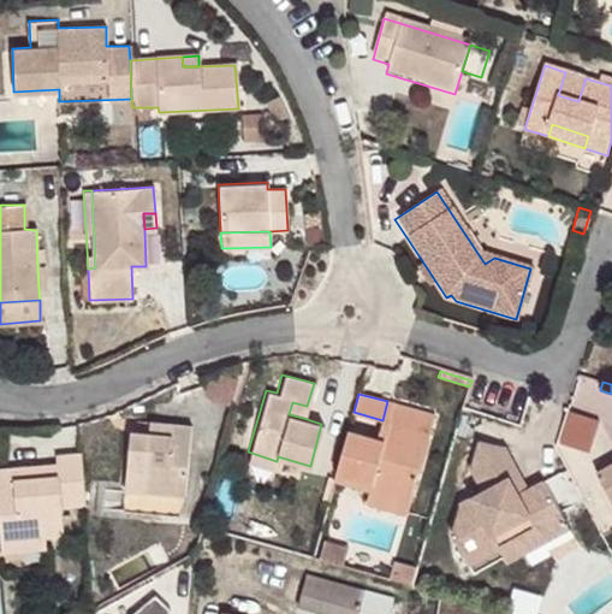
[(431,413),(387,401),(382,420),(378,438),(349,430),(339,465),(370,473),(368,480),(411,493),(431,413)]
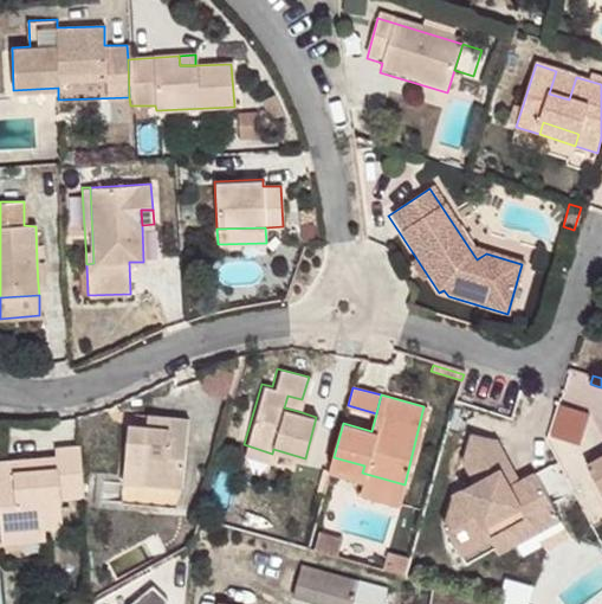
[(298,411),(302,399),(287,396),(284,407),(298,411)]
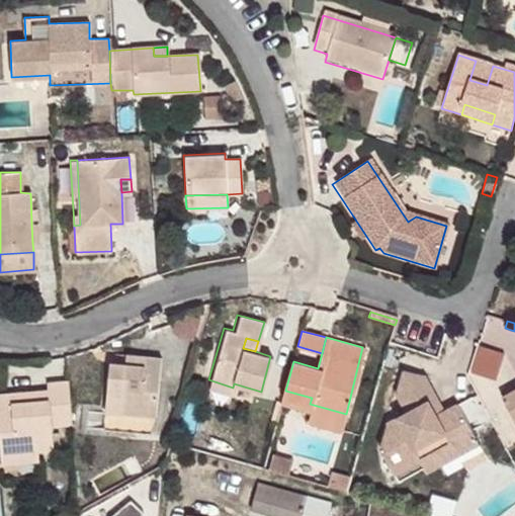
[(502,353),(479,346),(470,371),(494,378),(502,353)]
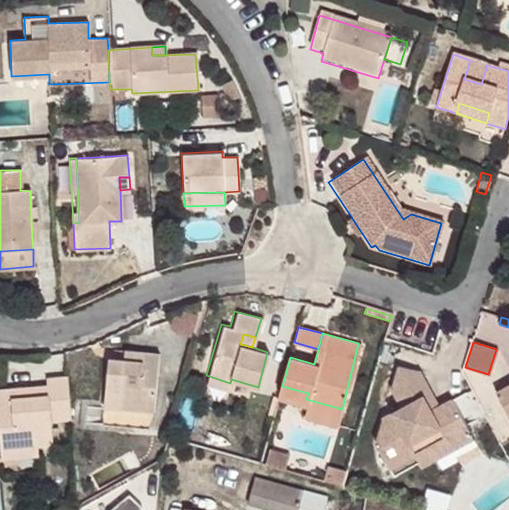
[(106,357),(103,403),(143,406),(153,407),(157,349),(128,347),(127,358),(121,358),(106,357)]
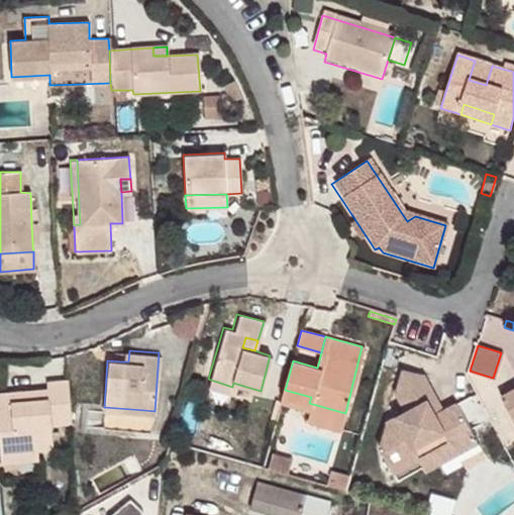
[(426,398),(434,394),(423,375),(402,369),(396,392),(406,410),(384,422),(377,445),(394,478),(421,462),(424,470),(435,464),(440,472),(479,450),(453,402),(441,408),(433,413),(426,398)]
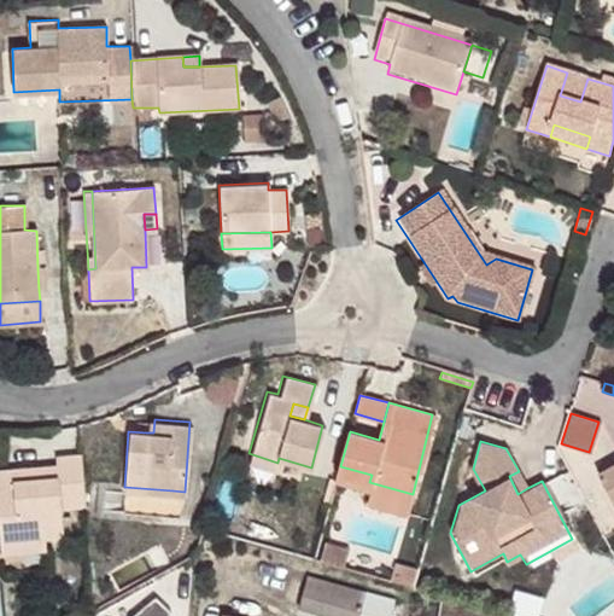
[(278,463),(249,453),(245,463),(274,472),(278,463)]
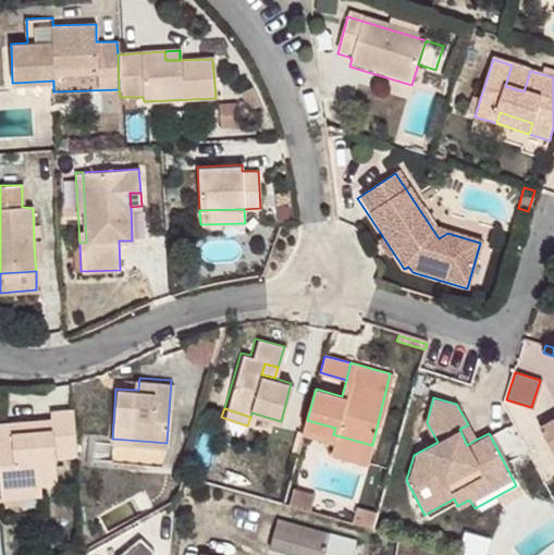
[(76,458),(73,412),(50,414),(51,420),(29,422),(0,424),(0,489),(40,485),(57,484),(54,460),(76,458)]
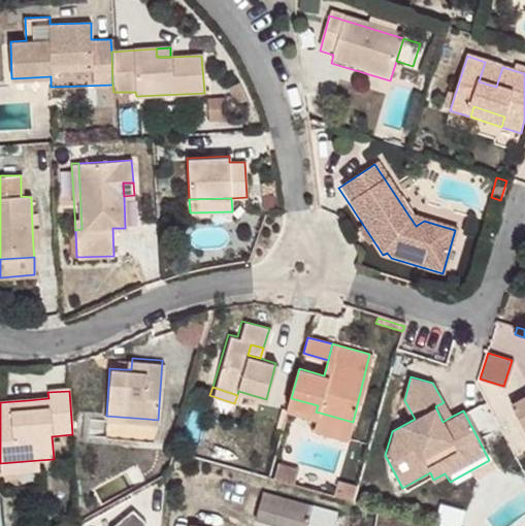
[(524,397),(516,402),(524,420),(524,397)]
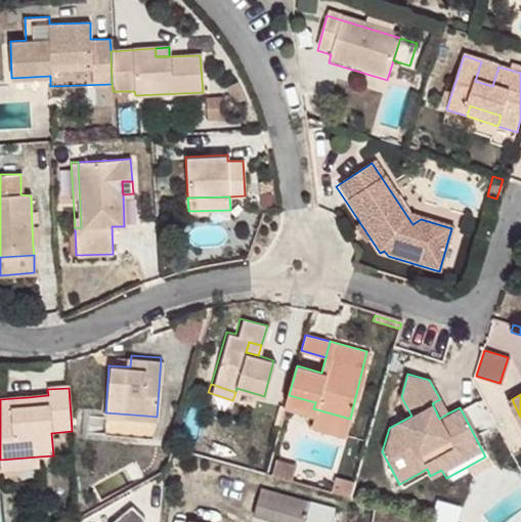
[(315,402),(289,395),(287,402),(313,408),(315,402)]
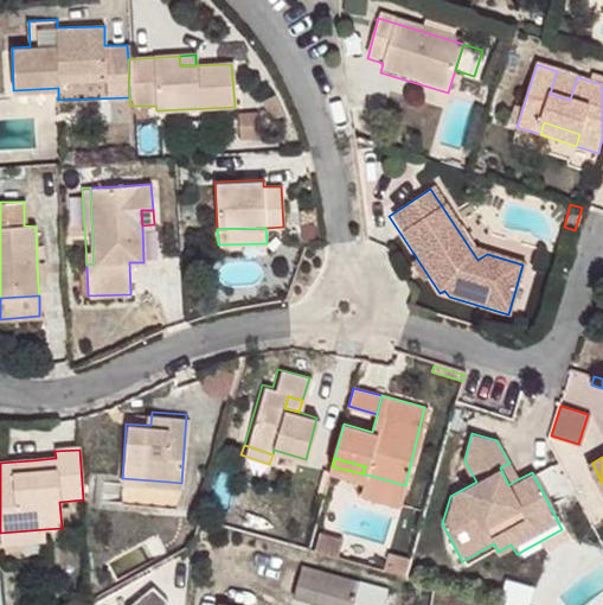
[(510,463),(500,467),(508,485),(518,479),(510,463)]
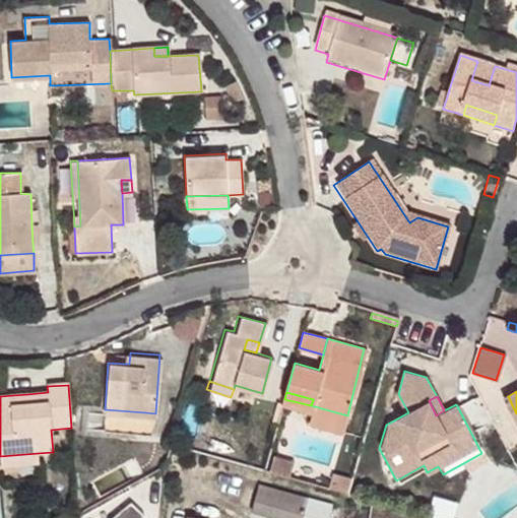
[(277,424),(283,403),(276,402),(270,422),(277,424)]
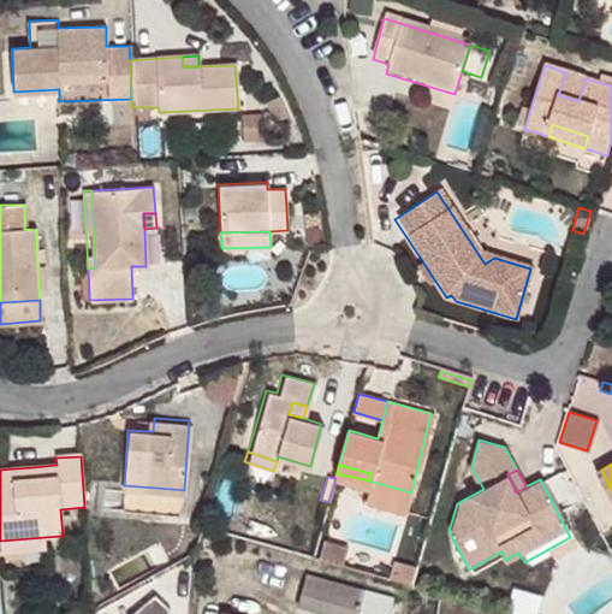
[(411,493),(368,480),(366,489),(409,501),(411,493)]
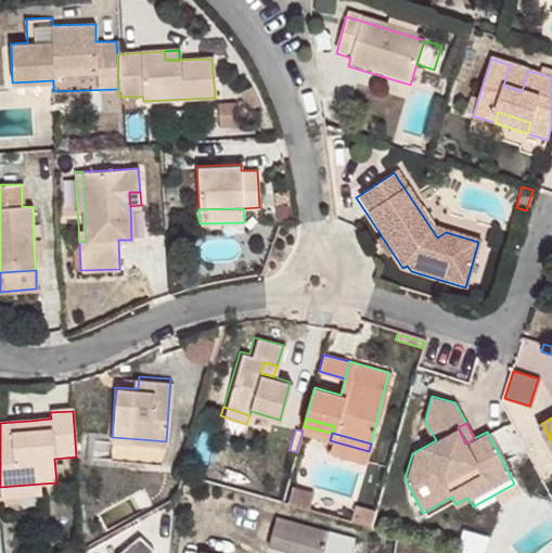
[(155,440),(112,437),(110,457),(154,461),(155,440)]
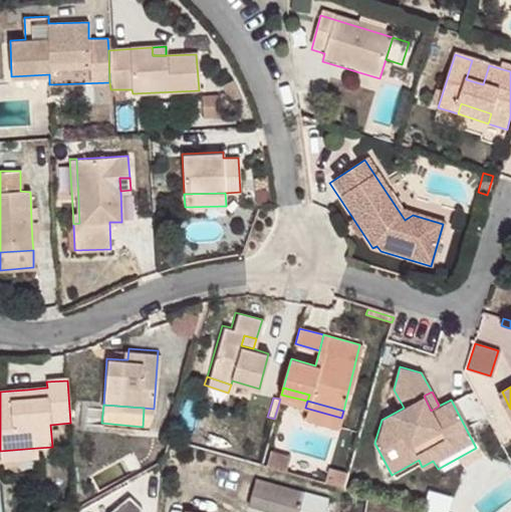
[(38,458),(37,448),(0,451),(0,461),(38,458)]
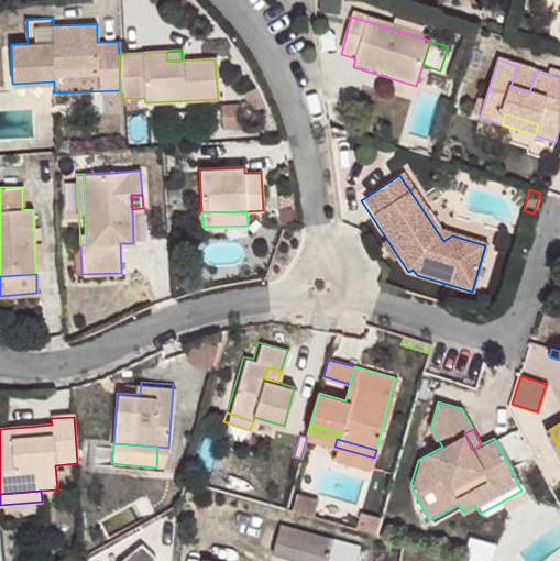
[(297,493),(292,510),(315,516),(319,498),(297,493)]
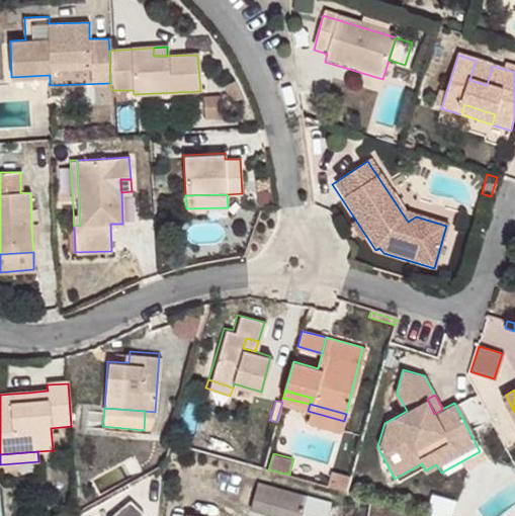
[(329,487),(348,492),(352,477),(333,471),(329,487)]
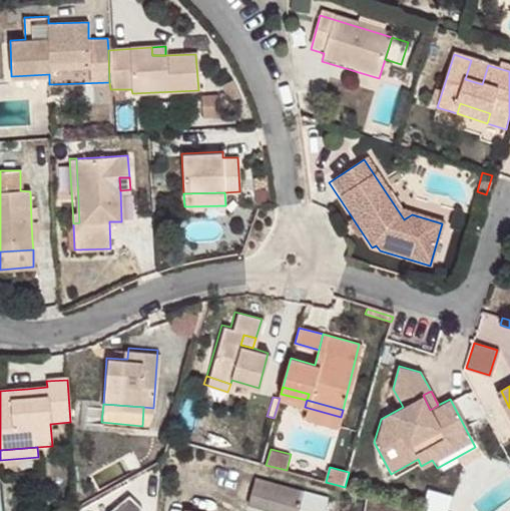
[(288,510),(295,490),(245,476),(238,501),(275,510),(288,510)]
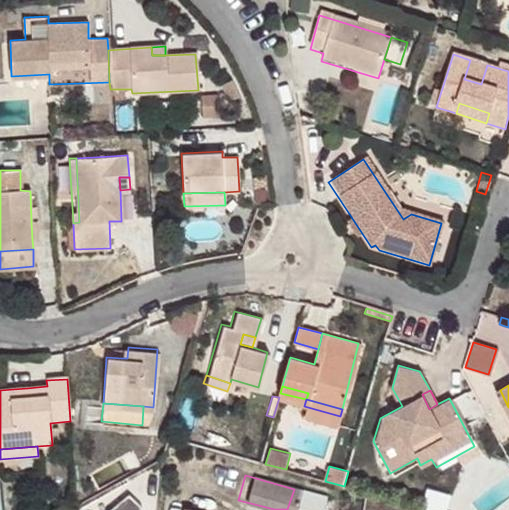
[(138,509),(140,496),(128,485),(103,505),(102,509),(138,509)]
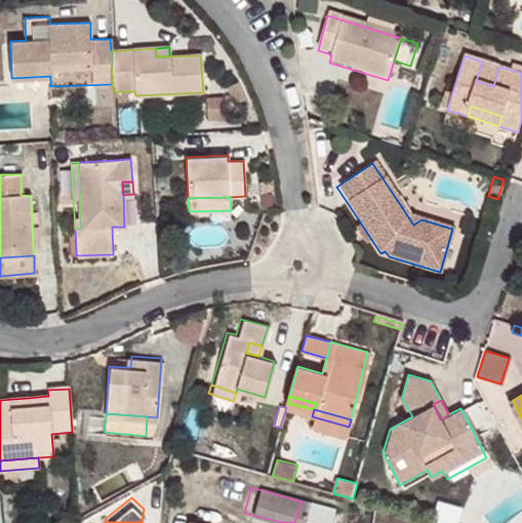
[(327,522),(331,510),(302,501),(294,522),(327,522)]
